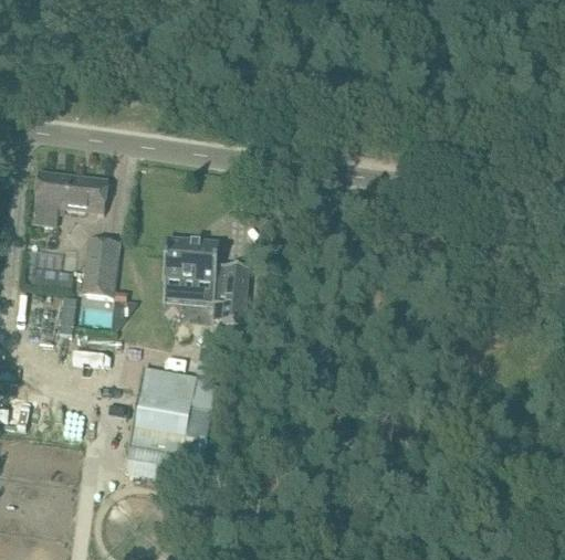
[(58,207),(103,212),(107,179),(38,170),(33,204),(33,208),(34,211),(35,214),(37,218),(40,221),(40,222),(40,223),(41,221),(55,223),(58,207)]
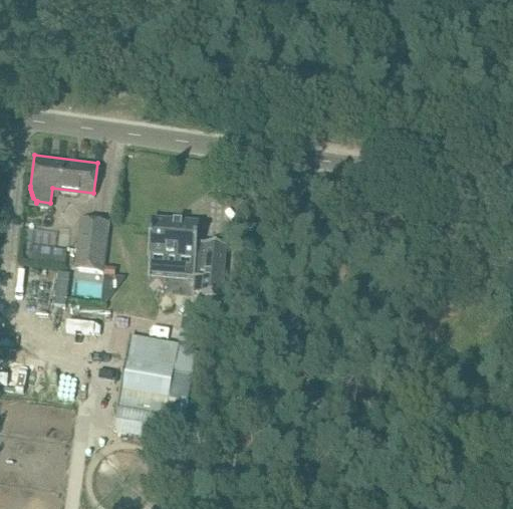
[(101,269),(107,219),(83,216),(77,266),(101,269)]
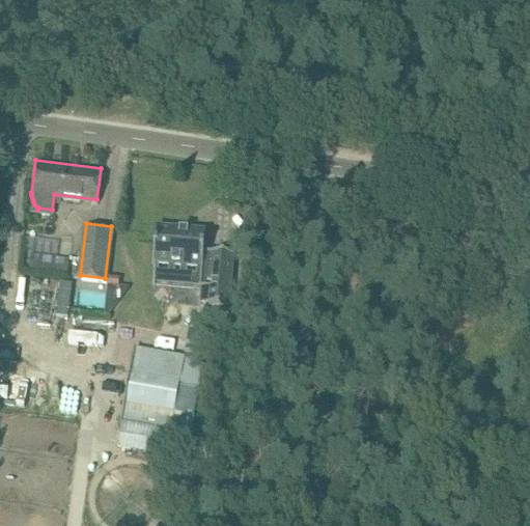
[(204,227),(156,223),(152,258),(200,263),(199,283),(208,283),(207,300),(227,302),(231,250),(203,248),(204,227)]
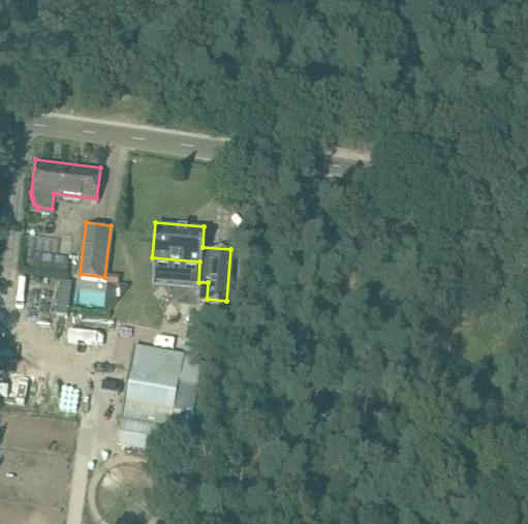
[(45,310),(42,331),(71,334),(71,338),(105,342),(106,332),(96,331),(98,315),(45,310)]
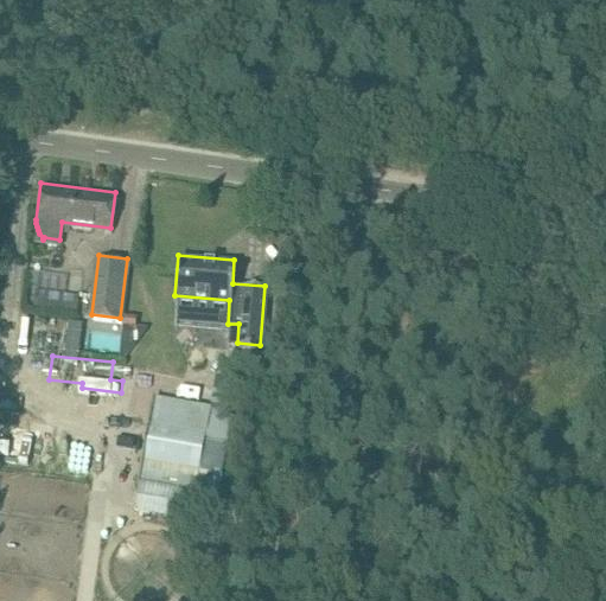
[(193,491),(209,407),(211,407),(211,404),(152,394),(136,481),(139,483),(139,480),(193,491)]
